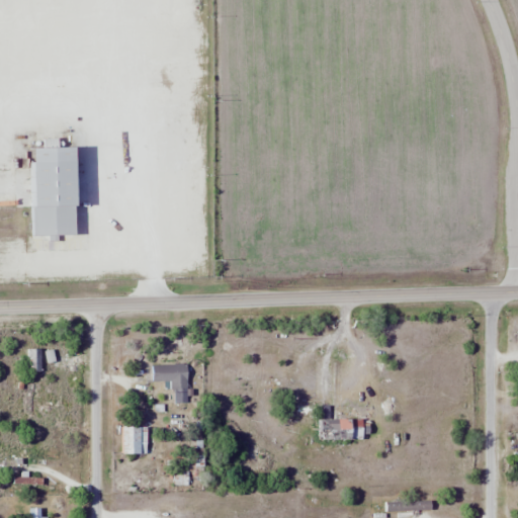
[(28,371),(41,371),(41,348),(27,348),(28,371)]
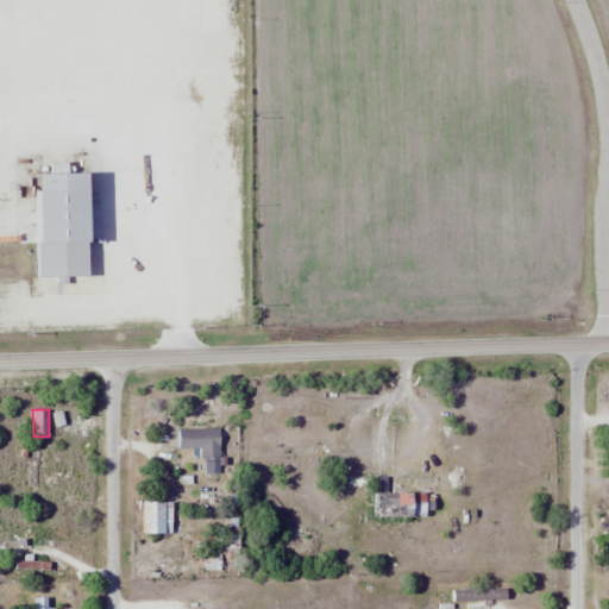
[(220,473),(220,428),(177,428),(177,449),(202,449),(202,475),(220,473)]
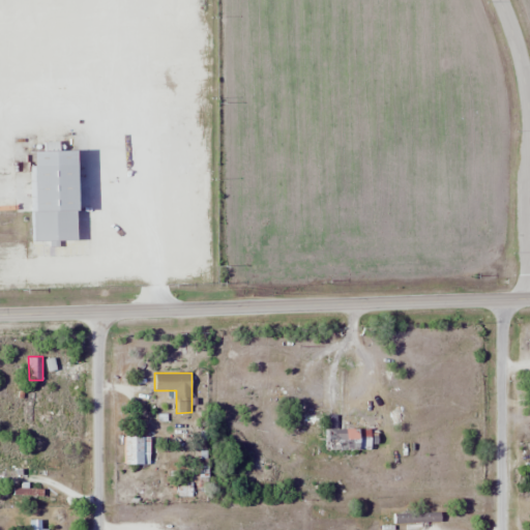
[(372,449),(372,429),(347,429),(347,442),(332,442),(332,449),(372,449)]
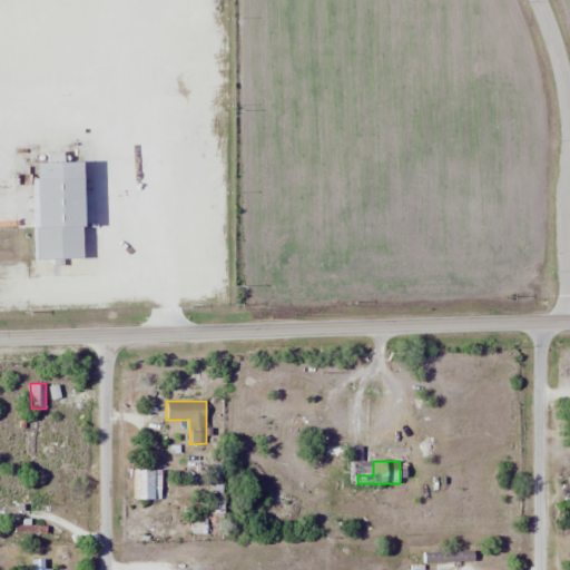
[(161,500),(161,470),(135,470),(135,500),(161,500)]
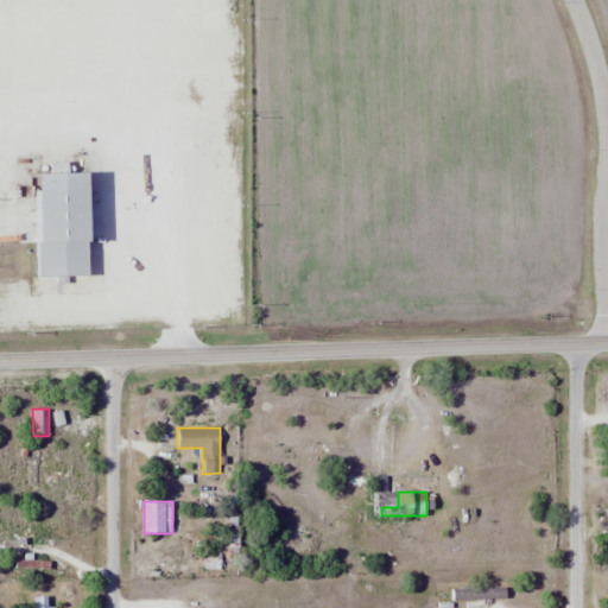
[(505,589),(451,589),(451,600),(505,600),(505,589)]
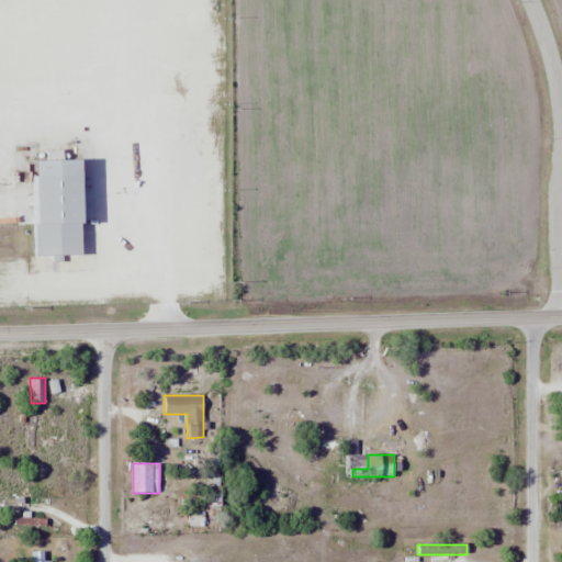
[(33,561),(45,561),(45,551),(33,552),(33,561)]
